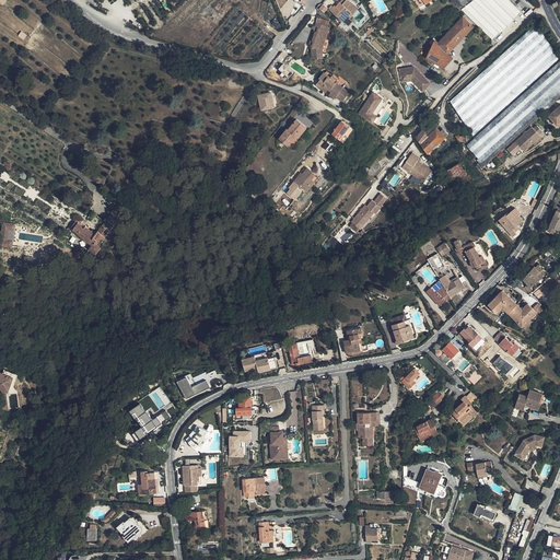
[(335,3),(330,8),(343,19),(351,10),(353,11),(359,4),(353,0),(343,0),(342,2),(340,0),(337,4),(335,3)]
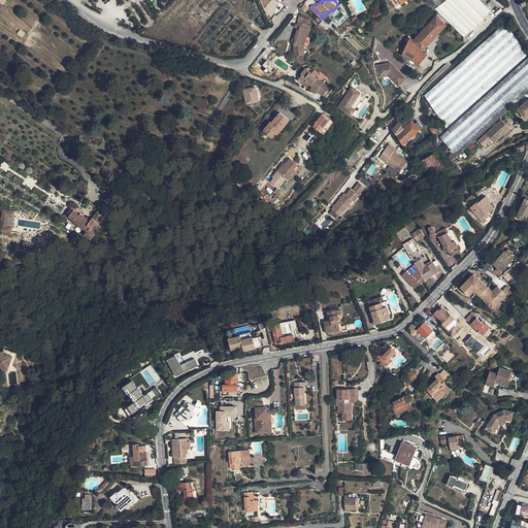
[(467,41),(497,14),(484,0),(476,0),(474,2),(473,0),(452,0),(437,11),(467,41)]
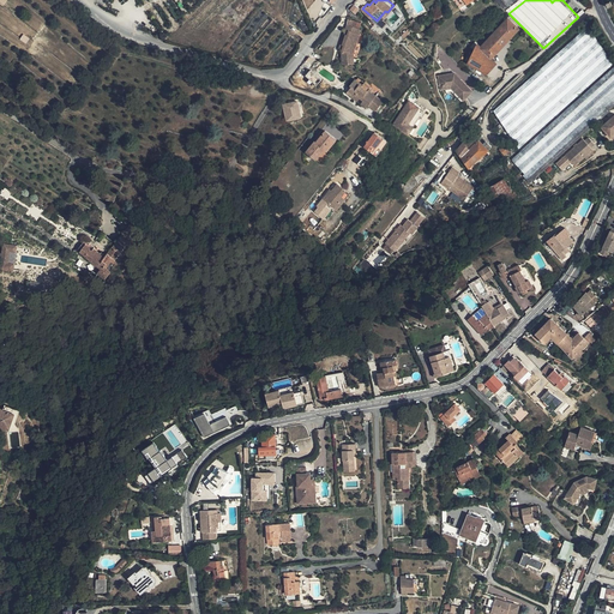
[(353,2),(347,7),(351,14),(359,11),(353,2)]
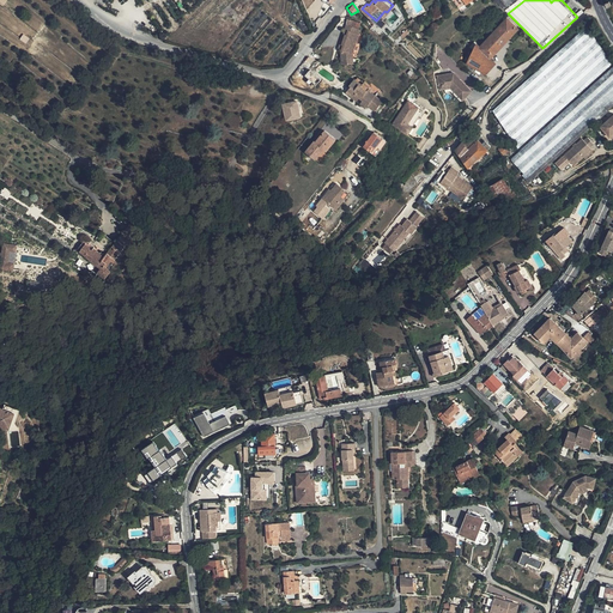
[(384,11),(376,20),(378,23),(387,12),(384,11)]
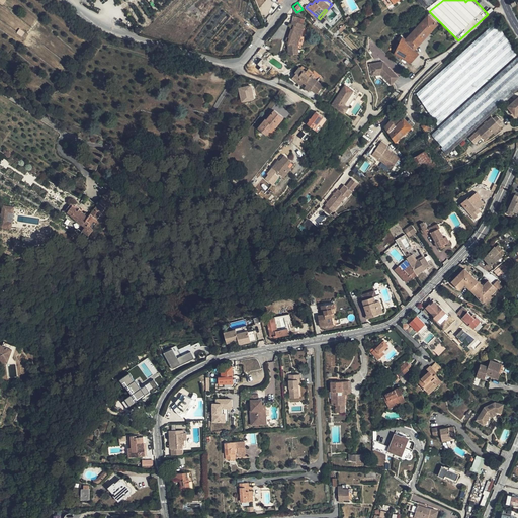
[(292,14),(291,18),(303,22),(305,18),(292,14)]
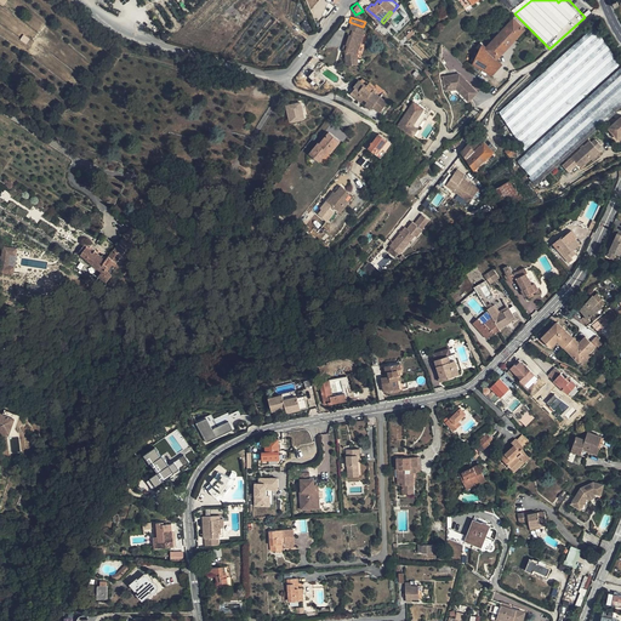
[(512,21),(502,32),(513,41),(524,30),(512,21)]
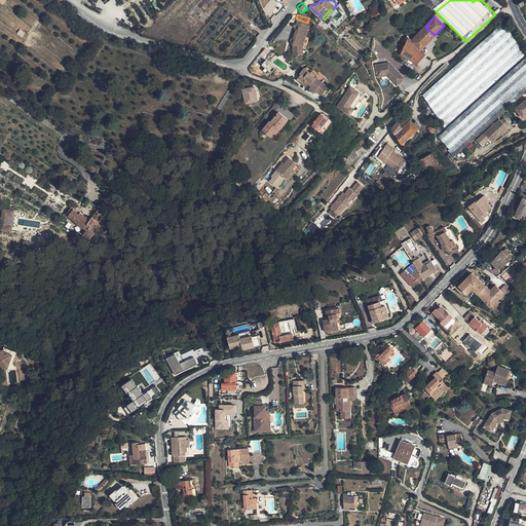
[(292,42),(293,52),(302,52),(302,44),(308,27),(307,26),(308,24),(307,23),(296,19),(295,22),(298,24),(297,27),(296,27),(293,36),(294,37),(293,39),(292,42)]
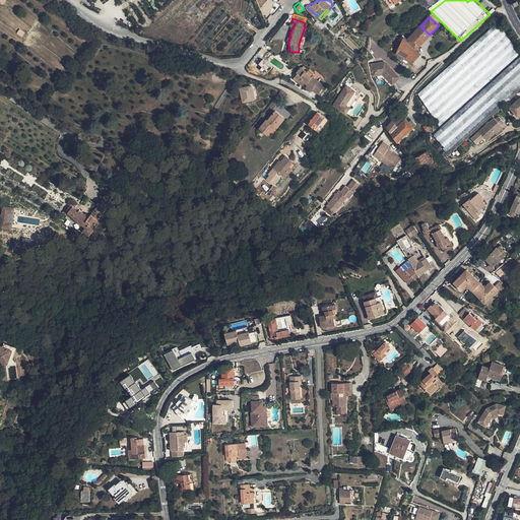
[(291,21),(286,38),(289,39),(290,37),(289,36),(293,26),(294,26),(295,23),(291,21)]
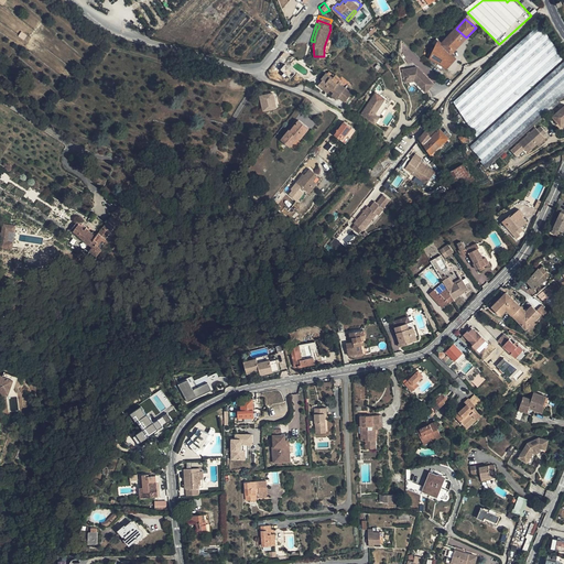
[(453,101),(477,137),(563,58),(540,23),(453,101)]
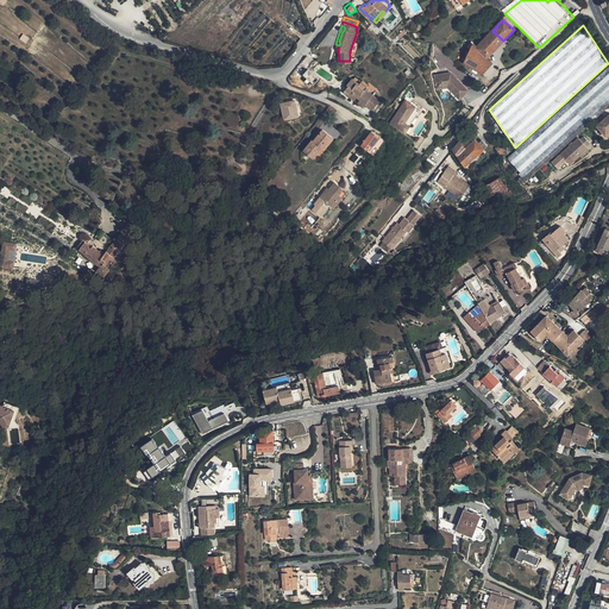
[(493,31),(487,37),(497,48),(503,41),(493,31)]
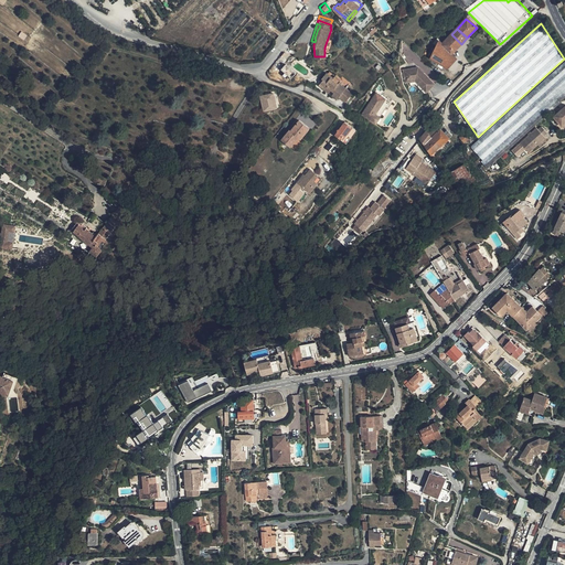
[(18,36),(24,41),(28,35),(21,31),(18,36)]
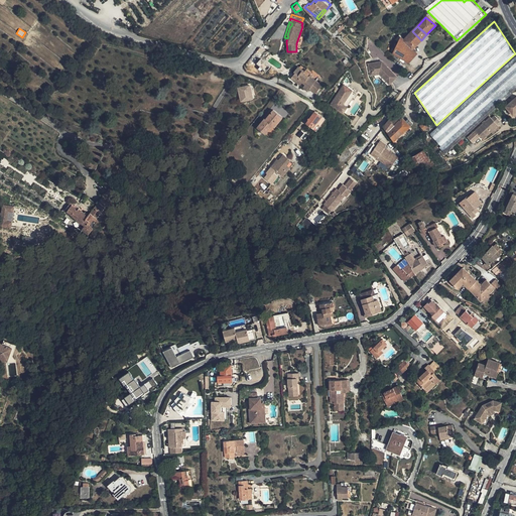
[(421,40),(412,31),(404,39),(402,41),(411,50),(421,40)]
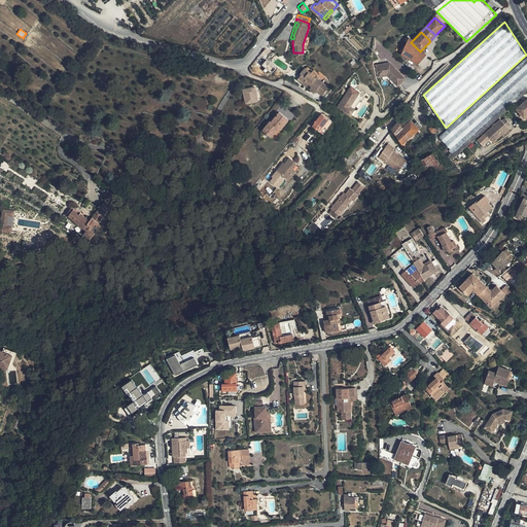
[(407,58),(412,61),(420,51),(411,42),(409,41),(407,44),(399,56),(407,58)]
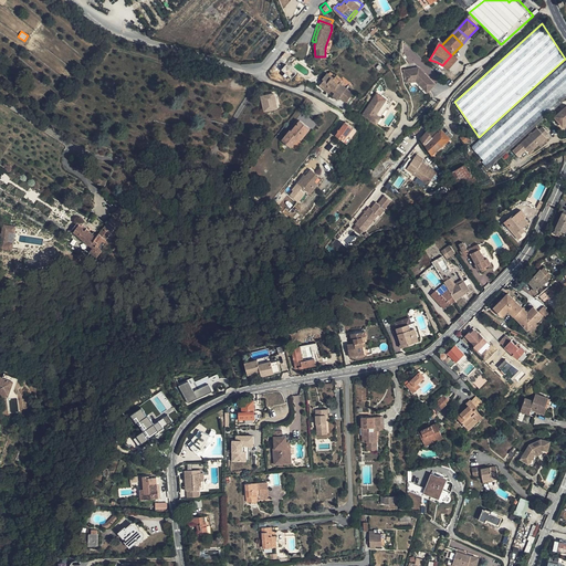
[(457,59),(451,55),(442,65),(448,70),(457,59)]
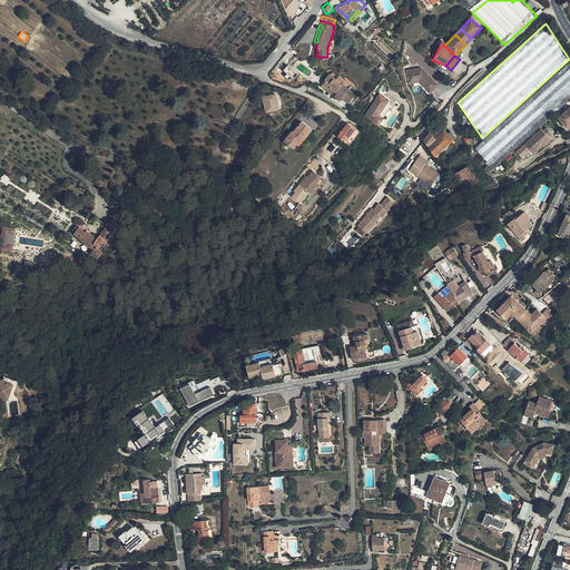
[(569,61),(475,147),(491,170),(569,100),(569,61)]
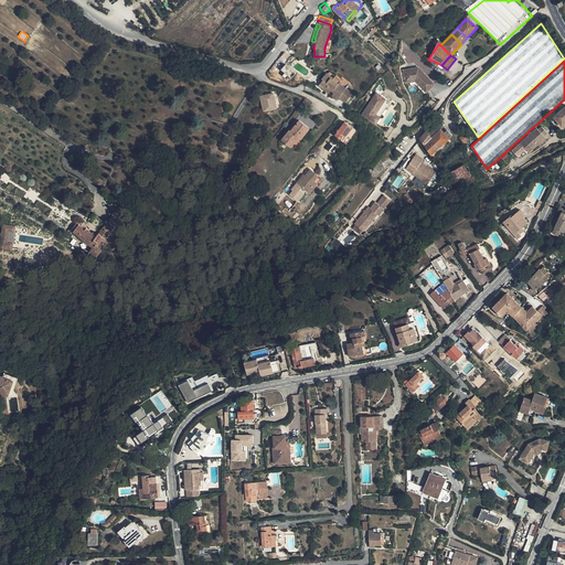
[(404,70),(405,81),(415,80),(427,92),(434,85),(417,68),(404,70)]
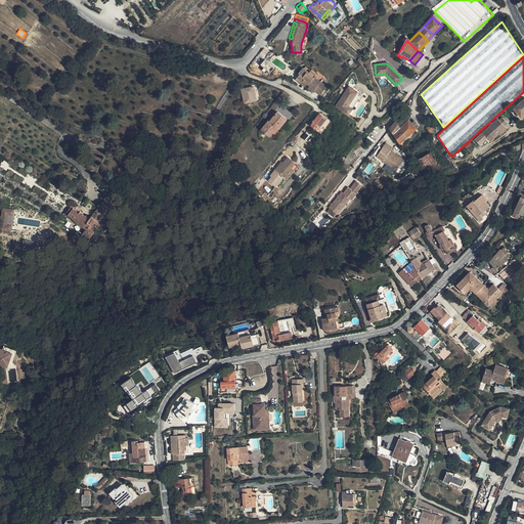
[(319,92),(325,86),(319,80),(315,77),(314,78),(307,72),(308,71),(303,67),(301,66),(297,71),(298,72),(294,78),(303,85),(306,82),(309,85),(307,87),(311,91),(314,88),(319,92)]
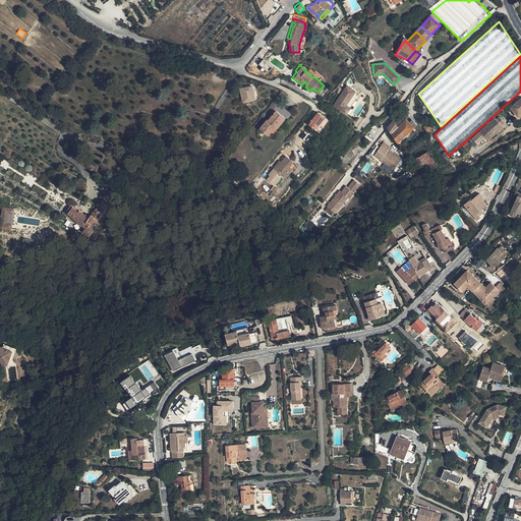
[(312,77),(313,76),(314,74),(307,68),(306,70),(305,71),(312,77)]
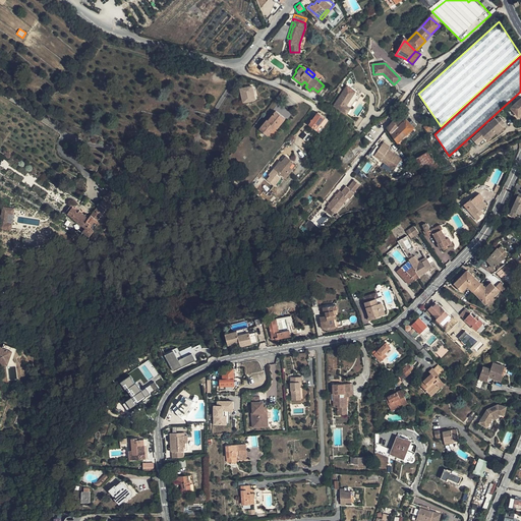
[(383,73),(373,74),(374,76),(382,75),(393,87),(394,84),(383,73)]
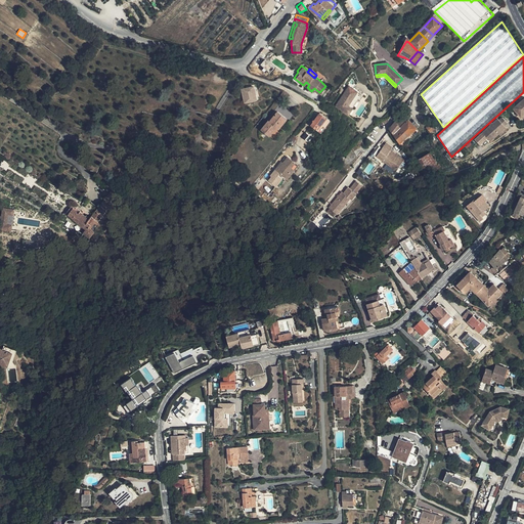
[(354,89),(349,86),(336,106),(349,115),(353,108),(348,106),(355,96),(354,96),(353,91),(354,89)]
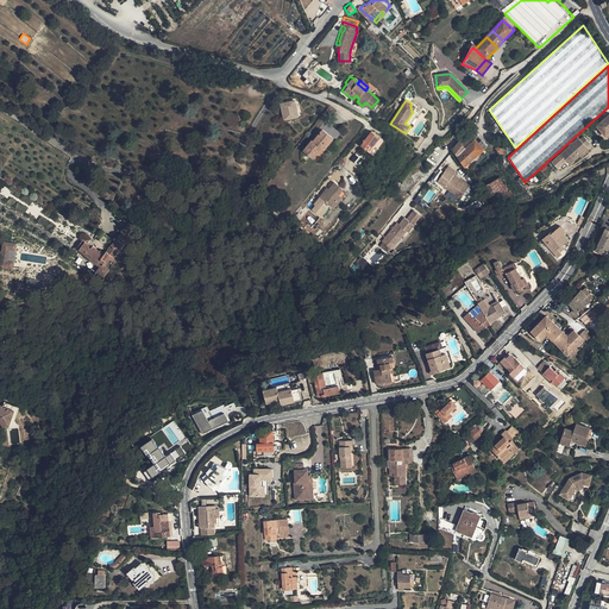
[(284,117),(295,115),(294,108),(293,104),(293,101),(282,104),(284,117)]
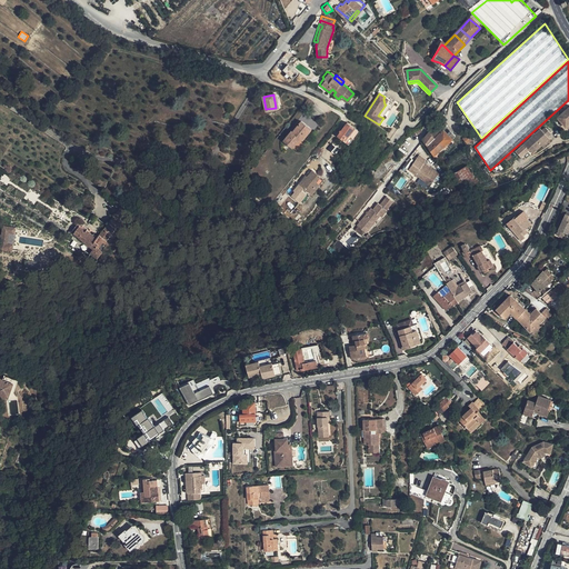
[(567,127),(568,125),(568,105),(557,116),(567,127)]
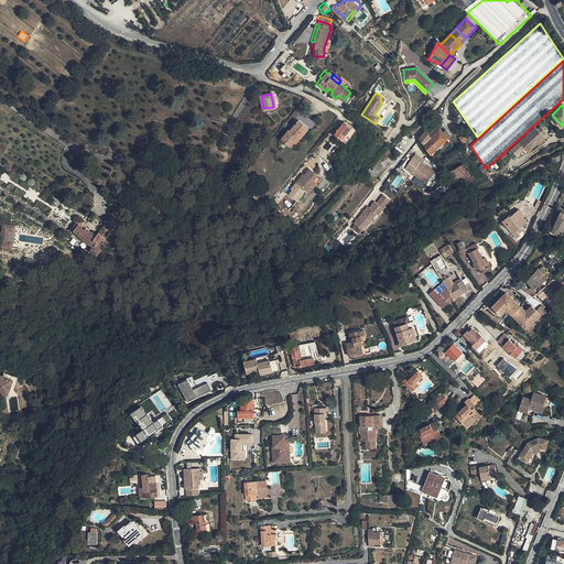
[(290,129),(281,140),(290,147),(299,136),(302,131),(304,133),(308,127),(299,119),(291,130),(290,129)]
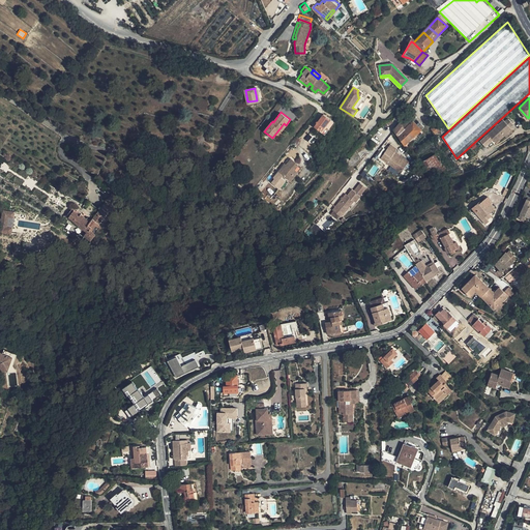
[(334,121),(323,114),(317,125),(319,126),(318,128),(326,135),(334,121)]
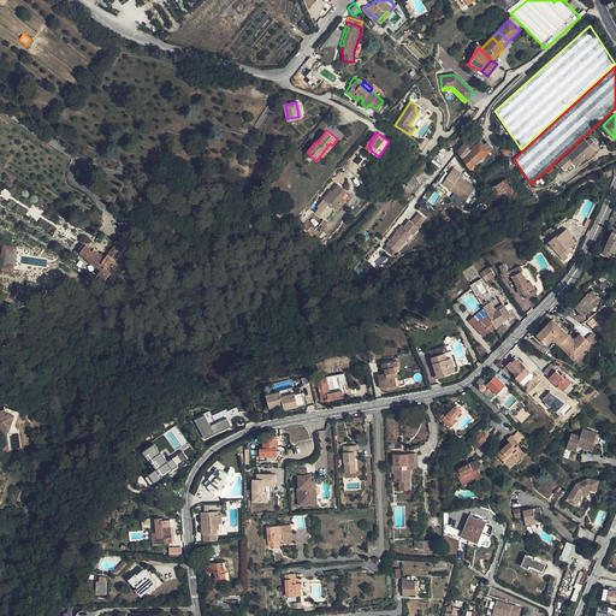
[(473,135),(457,150),(462,158),(472,149),(479,142),(473,135)]
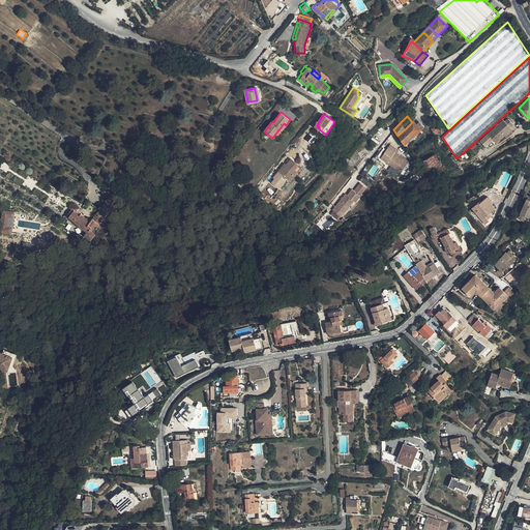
[(513,130),(510,127),(513,124),(507,118),(505,121),(503,119),(479,140),(486,146),(493,140),(495,143),(503,136),(505,137),(513,130)]
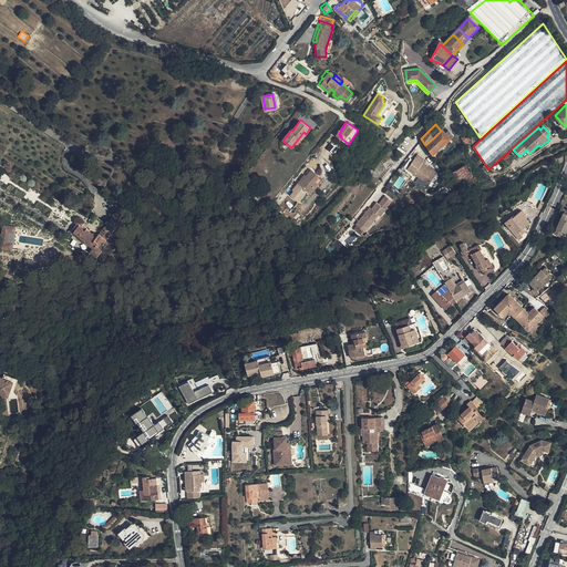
[(446,135),(441,131),(434,137),(442,146),(452,136),(450,133),(446,135)]
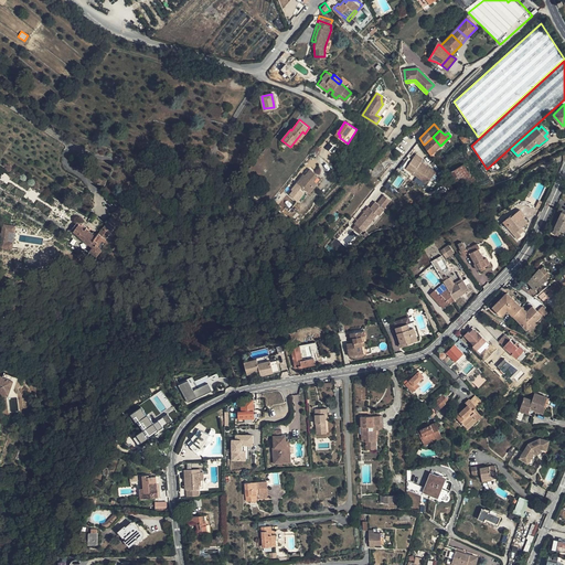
[(440,146),(433,137),(424,145),(432,155),(440,146)]
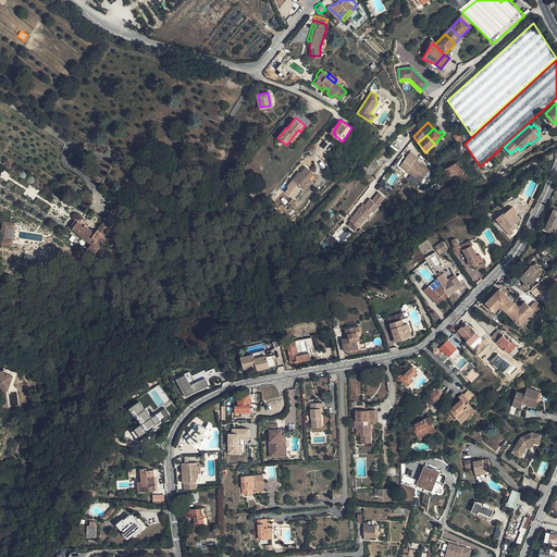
[(331,151),(336,145),(326,138),(321,145),(331,151)]
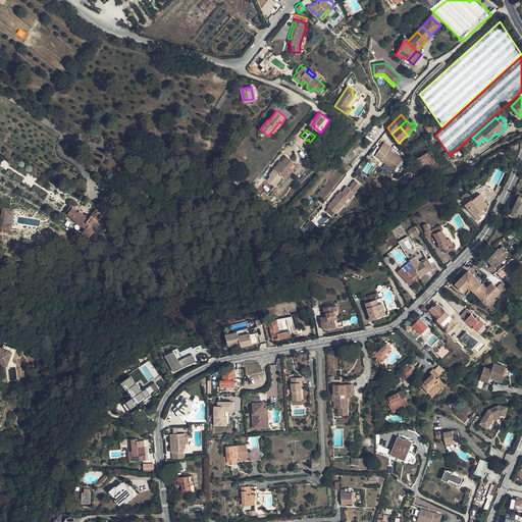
[(376,154),(396,168),(402,160),(389,150),(390,149),(384,144),(376,154)]
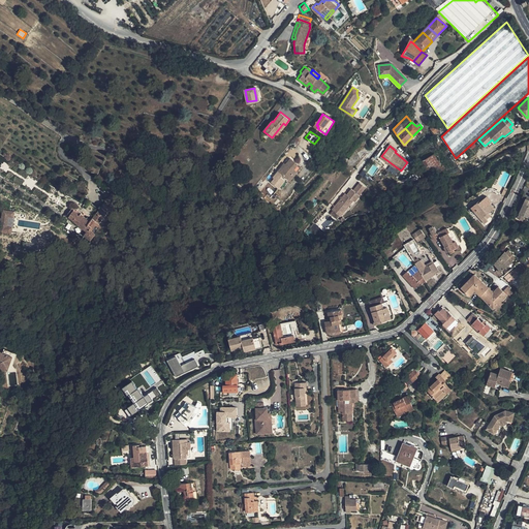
[(421,160),(428,175),(442,166),(435,153),(421,160)]
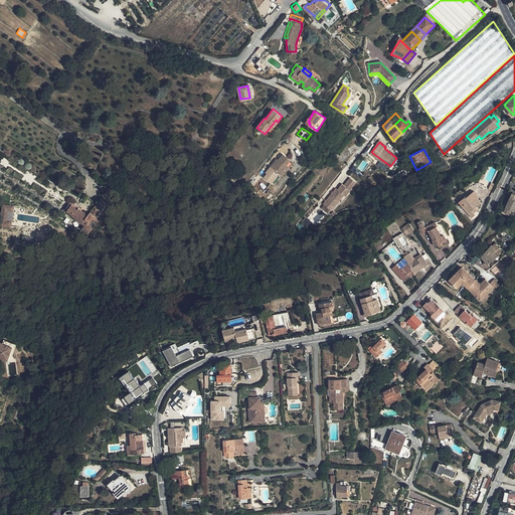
[(278,158),(272,166),(284,175),(291,165),(288,163),(291,158),(284,153),(280,160),(278,158)]
